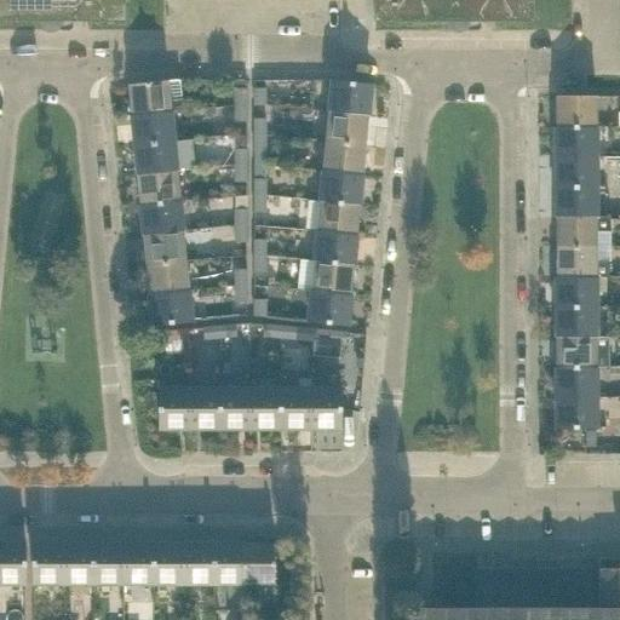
[(0,0),(0,19),(39,21),(40,23),(40,24),(41,27),(41,28),(44,29),(45,30),(49,33),(53,33),(56,33),(57,32),(61,29),(62,28),(63,27),(63,24),(64,23),(64,22),(64,21),(126,21),(126,0),(0,0)]
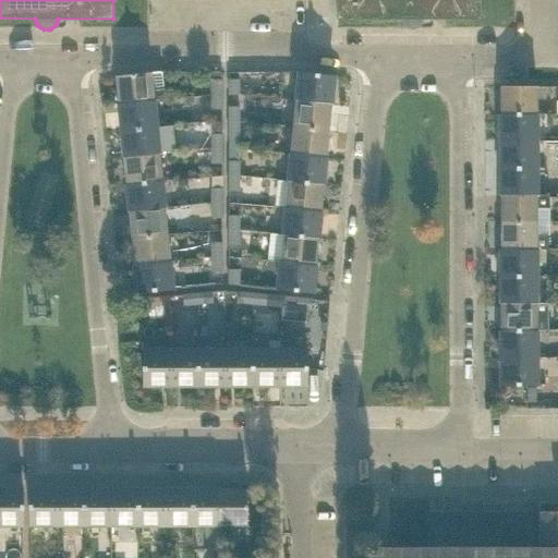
[(338,0),(338,19),(402,19),(402,21),(402,22),(403,24),(404,25),(405,26),(407,27),(409,28),(412,29),(414,29),(416,29),(420,28),(422,26),(423,25),(423,24),(424,23),(424,21),(425,20),(425,19),(481,19),(481,0),(338,0)]
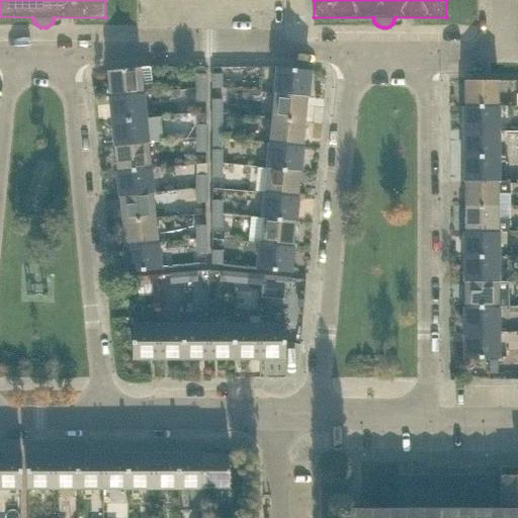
[(144,93),(141,68),(141,67),(108,70),(111,96),(144,93)]
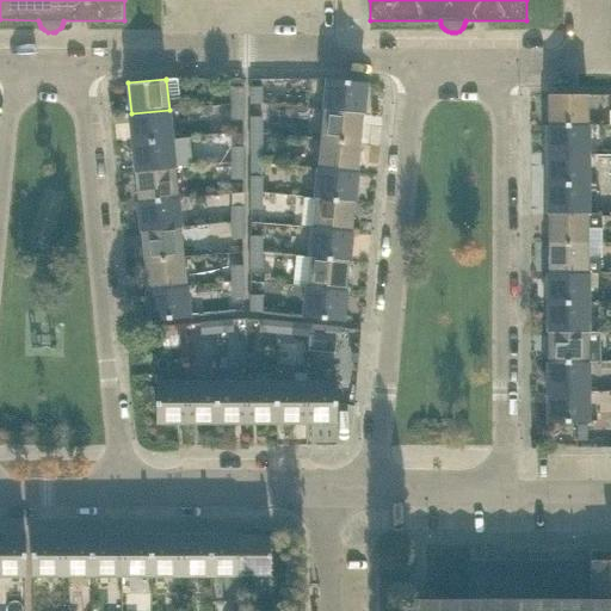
[(233,104),(244,104),(244,87),(244,79),(235,79),(235,87),(233,87),(233,104)]
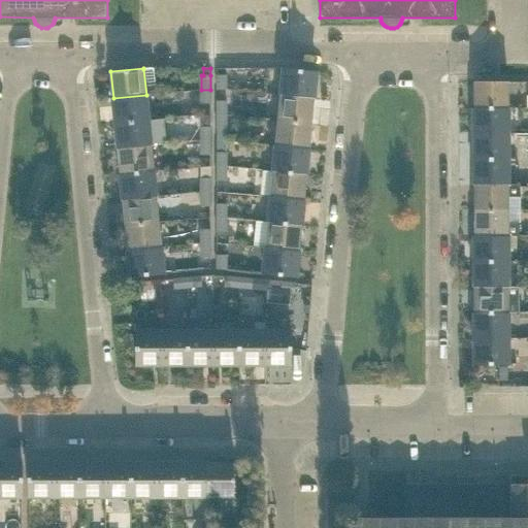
[(315,98),(317,71),(284,68),(282,95),(315,98)]
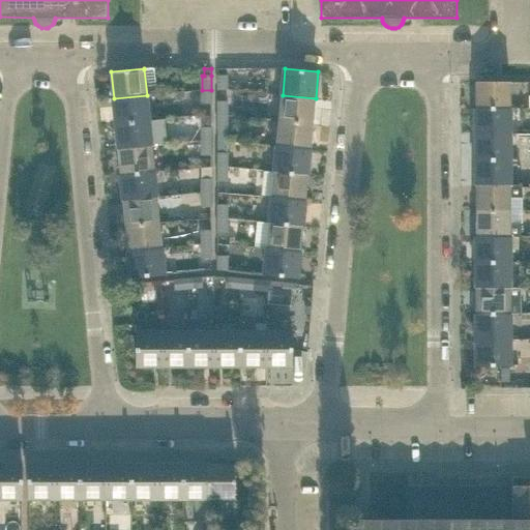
[(217,90),(228,90),(228,76),(217,76),(217,90)]
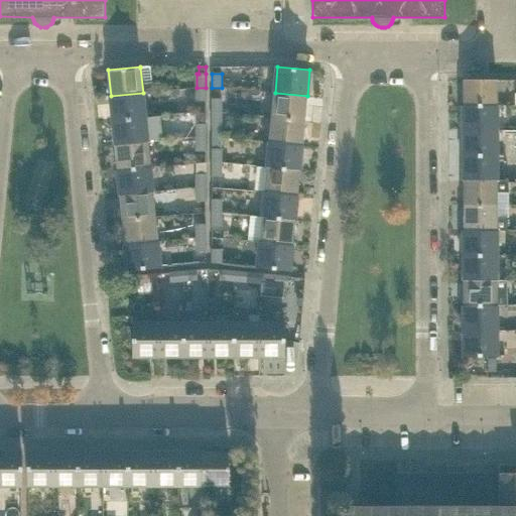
[(465,106),(497,106),(497,80),(465,80),(465,106)]
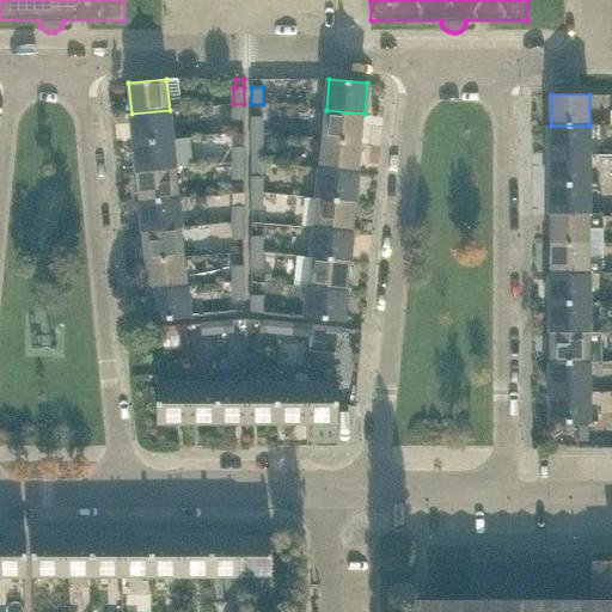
[(244,104),(233,104),(233,120),(244,120),(244,104)]
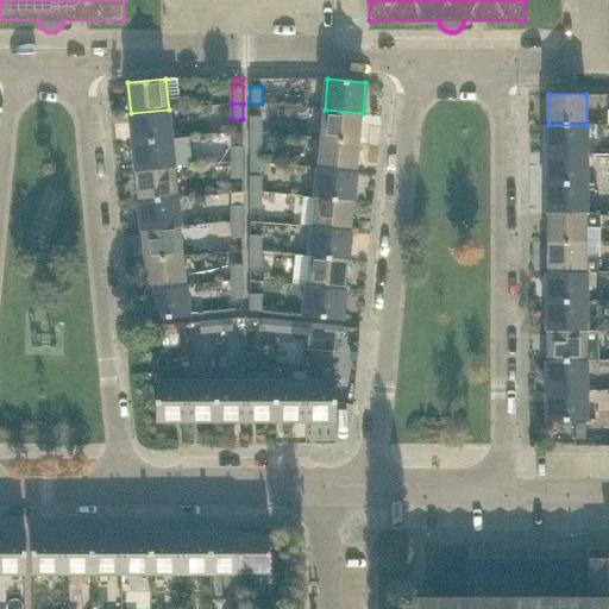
[(133,143),(171,139),(169,110),(131,113),(133,143)]
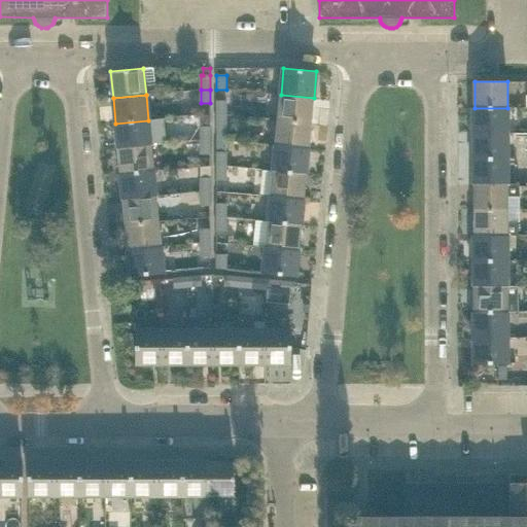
[(311,124),(314,98),(281,95),(278,120),(311,124)]
